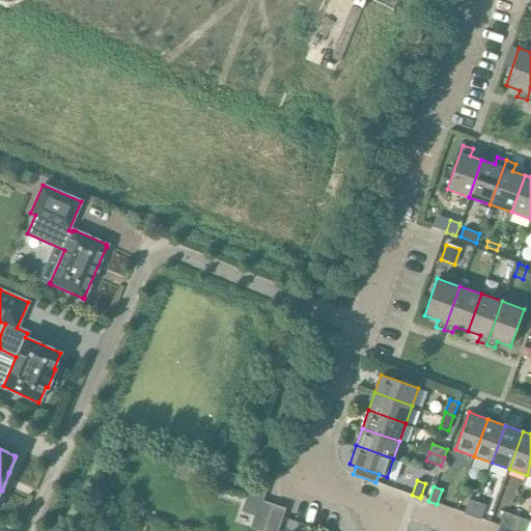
[(277,530),(282,518),(285,508),(247,495),(242,511),(267,521),(262,530),(277,530)]
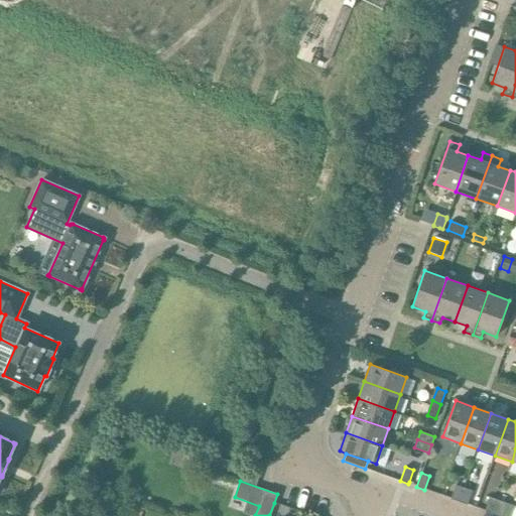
[(459,502),(464,488),(456,485),(450,499),(459,502)]
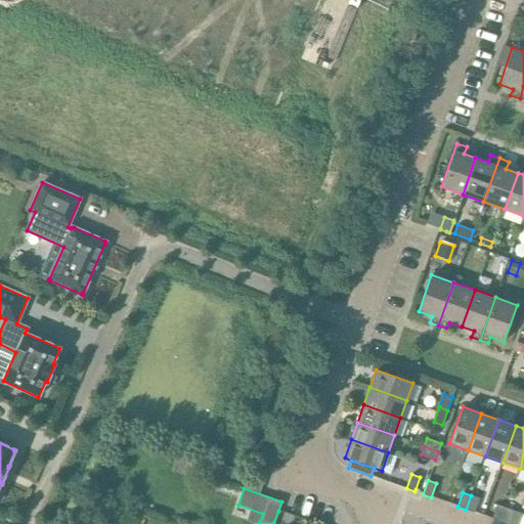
[(471,495),(466,510),(474,513),(479,497),(471,495)]
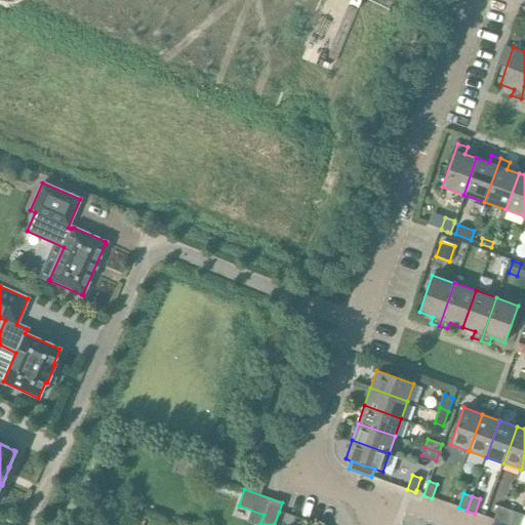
[(501,523),(507,509),(498,506),(493,520),(501,523)]
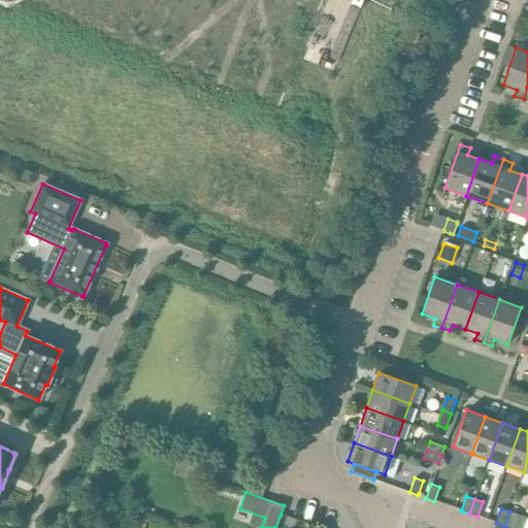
[(509,512),(504,526),(509,527),(513,527),(518,515),(509,512)]
